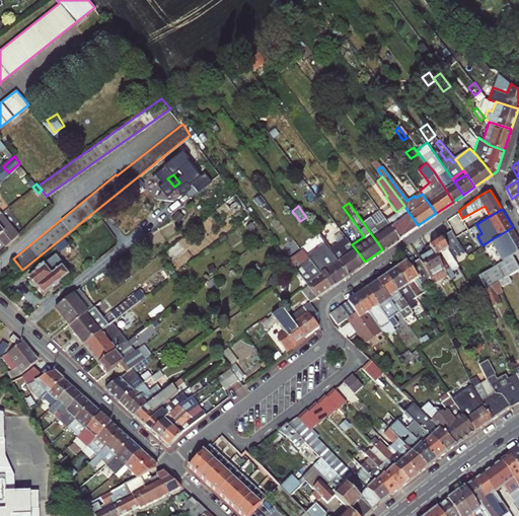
[(402,218),(391,225),(400,237),(418,225),(408,211),(400,216),(402,218)]
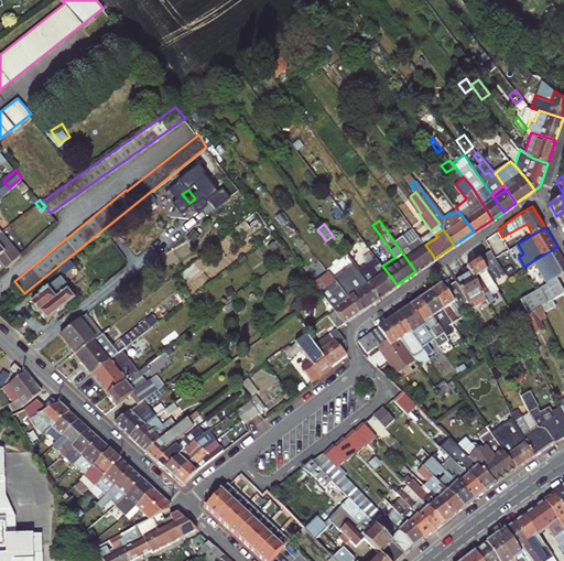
[(0,230),(0,258),(7,268),(20,255),(1,230),(0,230)]
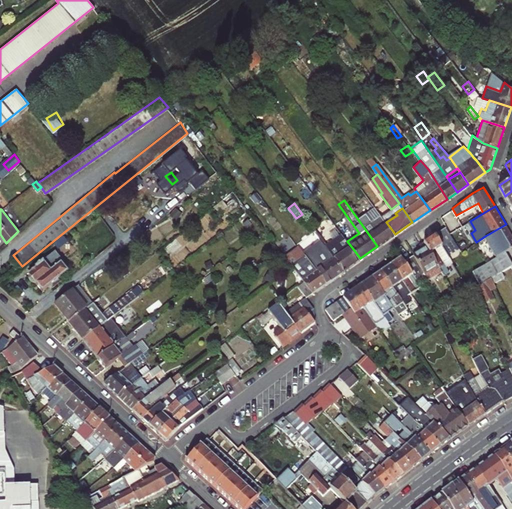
[(366,212),(357,218),(377,246),(395,234),(386,222),(380,214),(372,219),(366,212)]
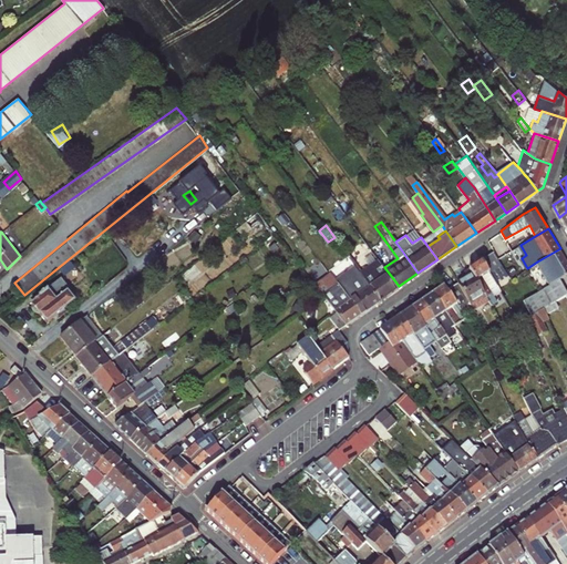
[(566,273),(566,259),(560,248),(537,262),(550,283),(559,277),(566,273)]
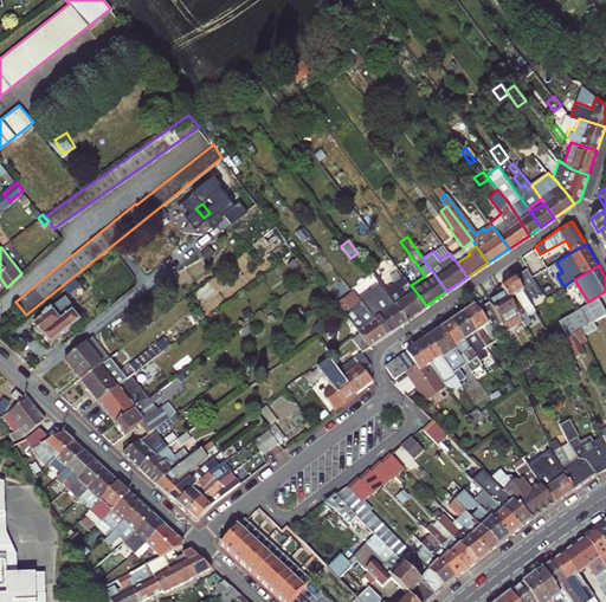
[(426,305),(411,285),(401,272),(382,285),(386,290),(407,318),(426,305)]
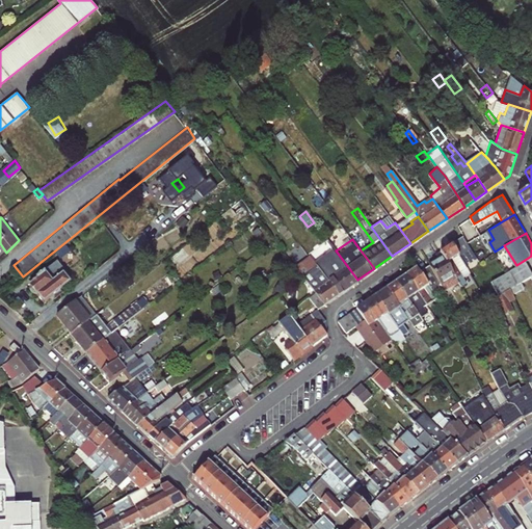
[(470,271),(459,254),(452,242),(441,249),(443,253),(458,279),(461,284),(467,281),(463,275),(470,271)]
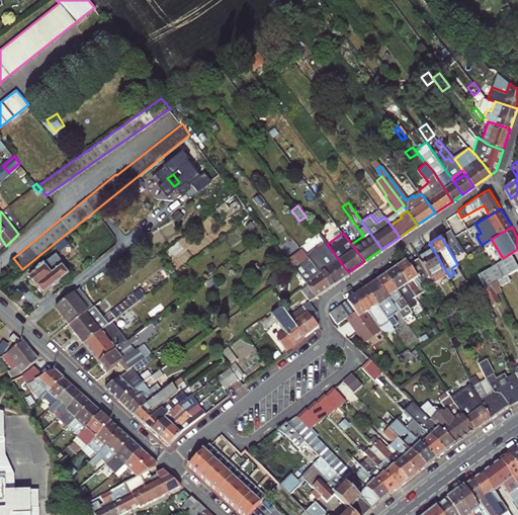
[(446,271),(431,246),(426,248),(428,252),(420,258),(432,277),(432,279),(446,271)]
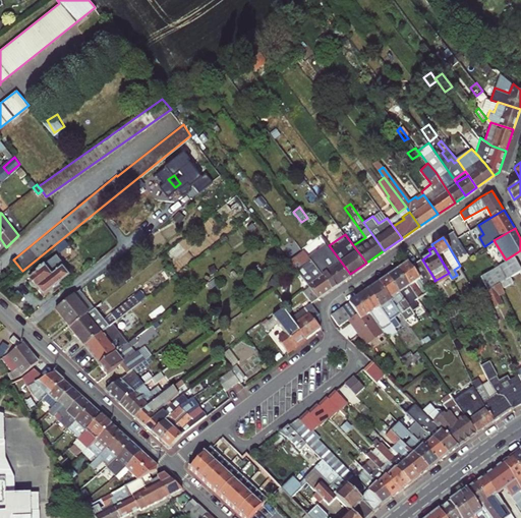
[(332,249),(313,262),(332,286),(350,274),(332,249)]
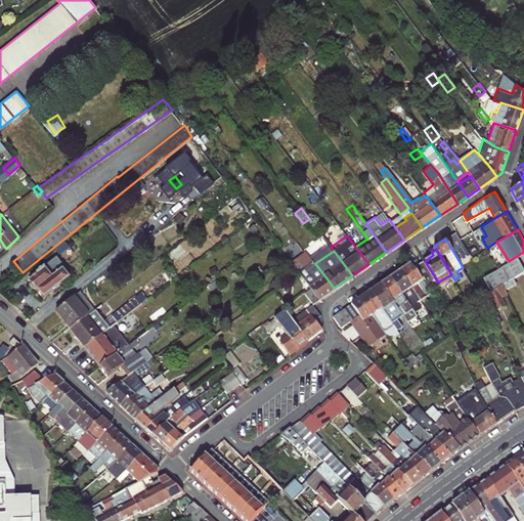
[(38,272),(30,279),(31,280),(31,284),(34,288),(36,288),(43,297),(54,289),(56,291),(63,286),(61,283),(70,275),(62,267),(67,264),(58,253),(36,270),(38,272)]
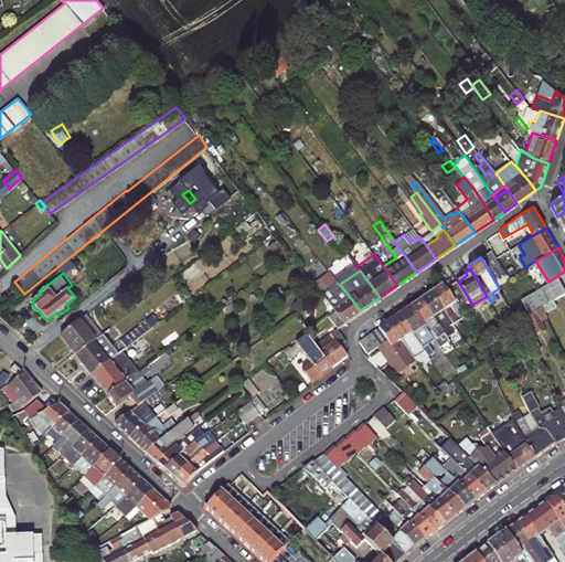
[(548,282),(521,298),(530,311),(542,305),(564,293),(564,292),(564,289),(557,276),(548,282)]
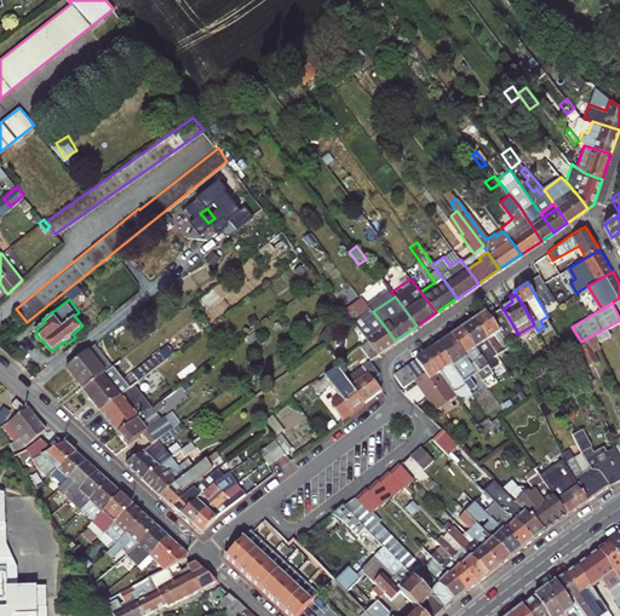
[(369,306),(354,320),(367,337),(368,339),(378,352),(395,340),(373,311),(369,306)]
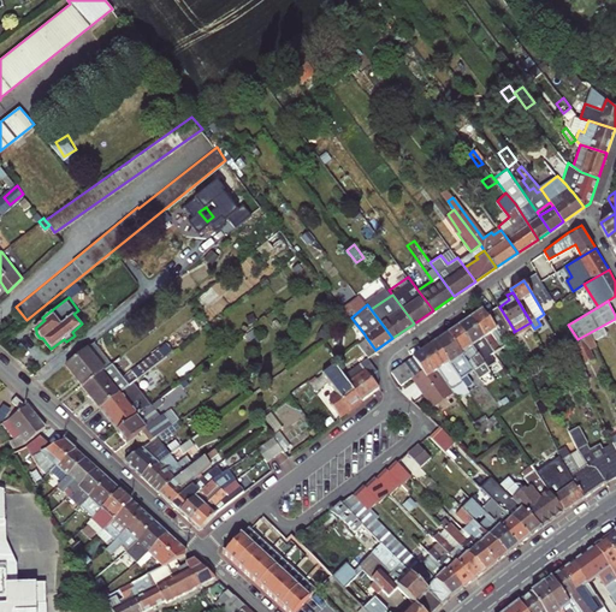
[(116,306),(98,319),(106,330),(123,315),(116,306)]
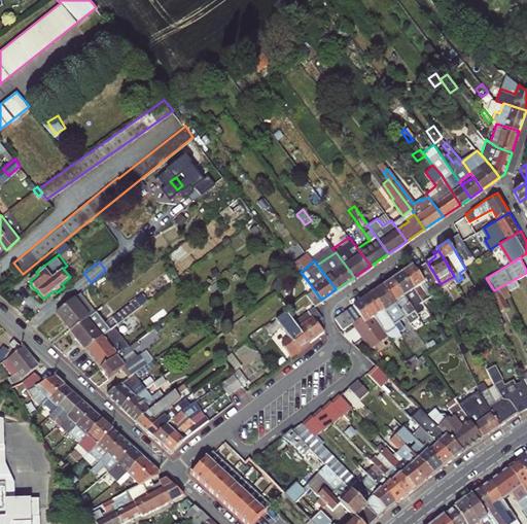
[(401,271),(422,301),(433,292),(430,288),(440,282),(427,263),(417,269),(413,263),(401,271)]
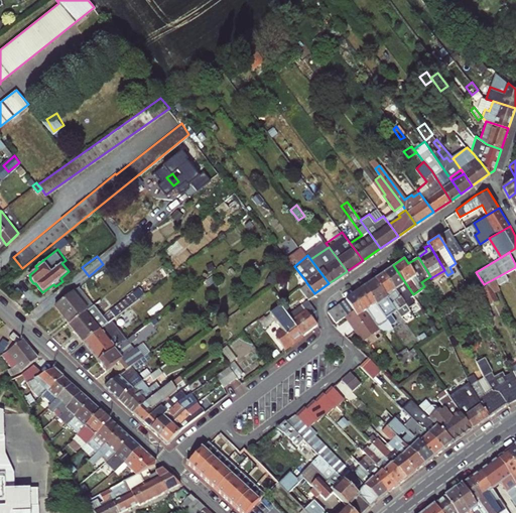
[(384,271),(396,288),(400,295),(412,312),(418,308),(410,296),(413,294),(393,265),(384,271)]
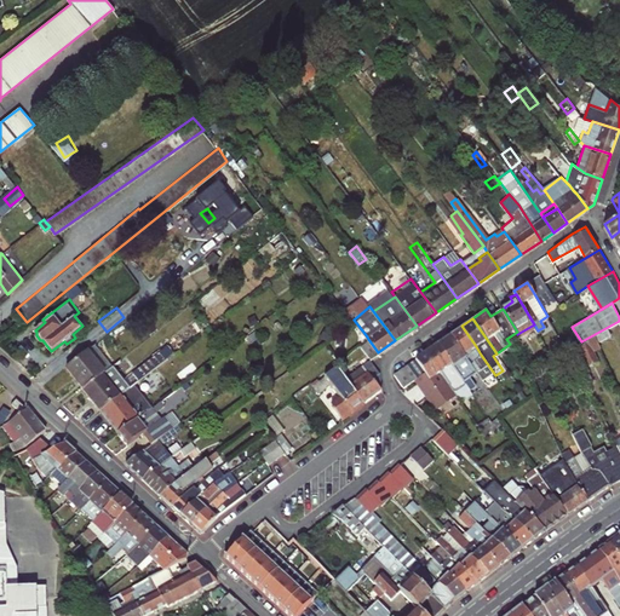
[(263,326),(248,337),(254,344),(269,333),(263,326)]
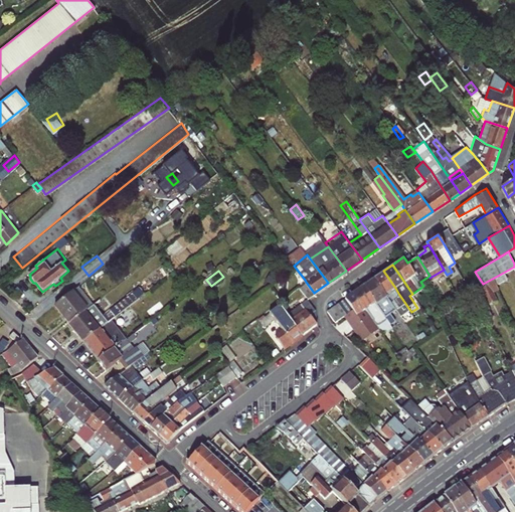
[(374,277),(386,294),(395,288),(383,271),(374,277)]
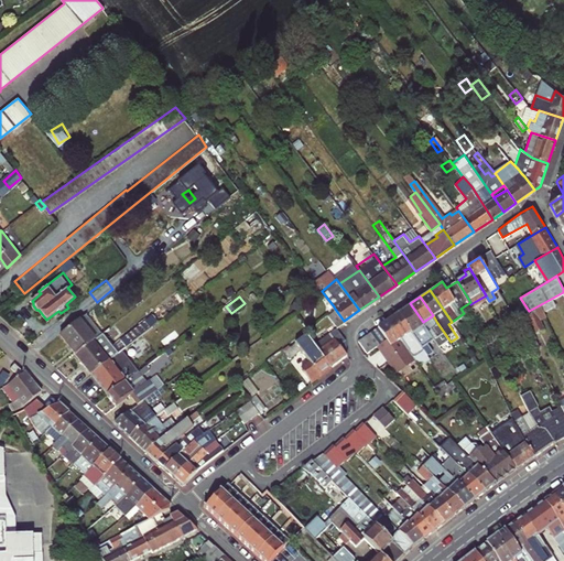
[(433,337),(423,322),(410,303),(399,311),(424,347),(427,354),(433,349),(427,341),(433,337)]
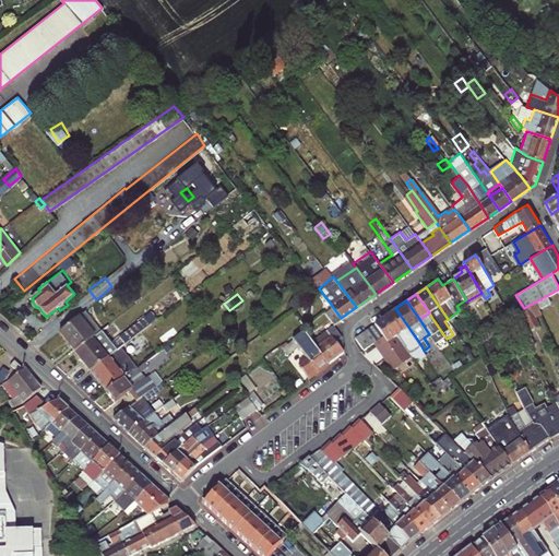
[(524,308),(530,318),(540,311),(536,302),(524,308)]
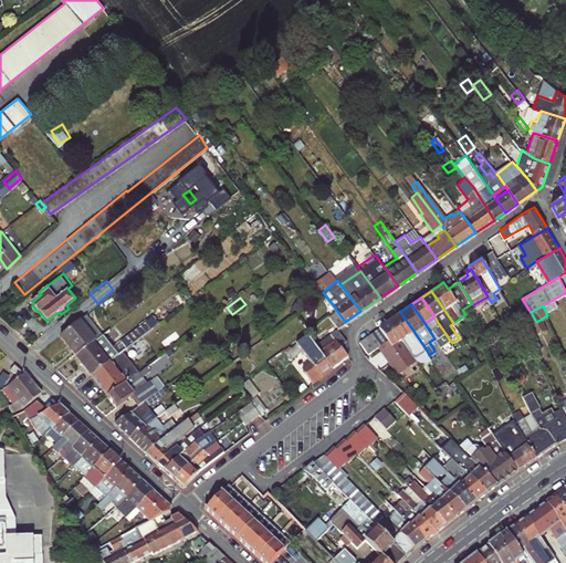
[(345,322),(336,310),(329,315),(338,326),(345,322)]
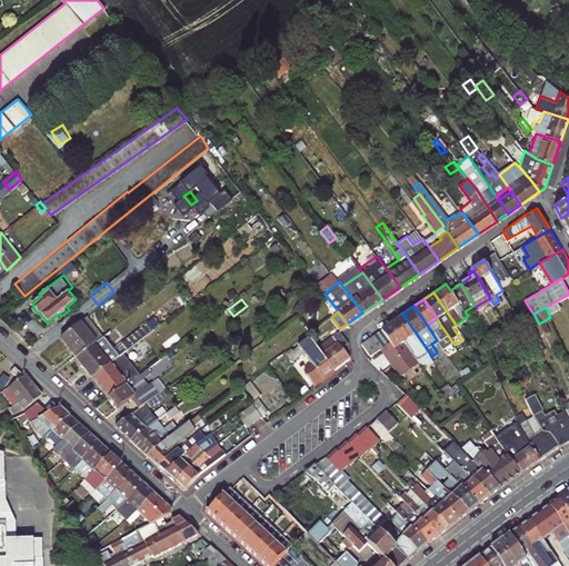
[(88,314),(81,319),(97,340),(105,334),(88,314)]
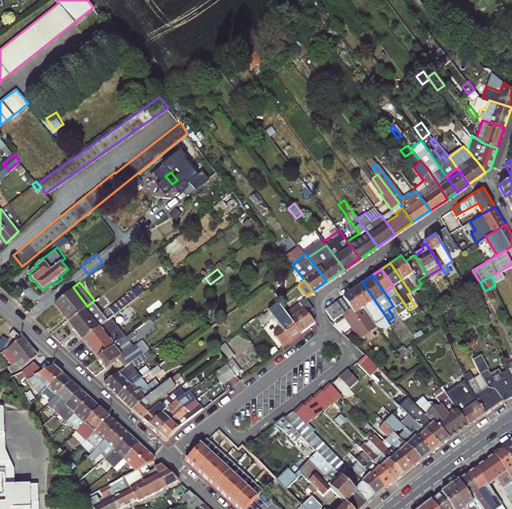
[(385,315),(362,282),(352,289),(375,322),(385,315)]
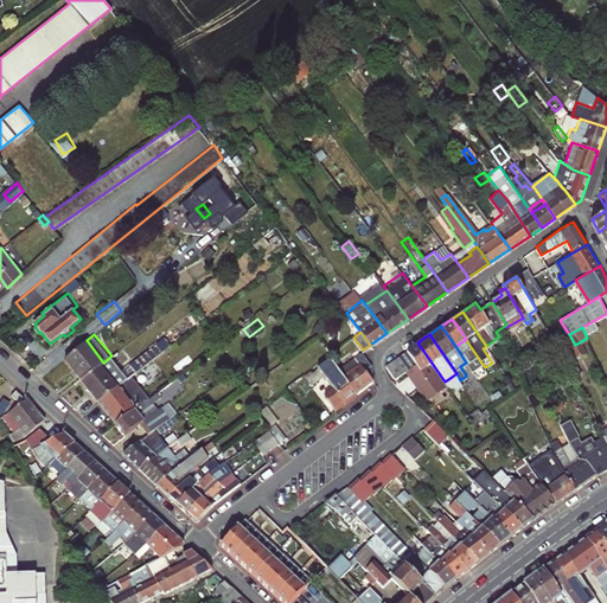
[(569,334),(563,337),(569,348),(575,345),(569,334)]
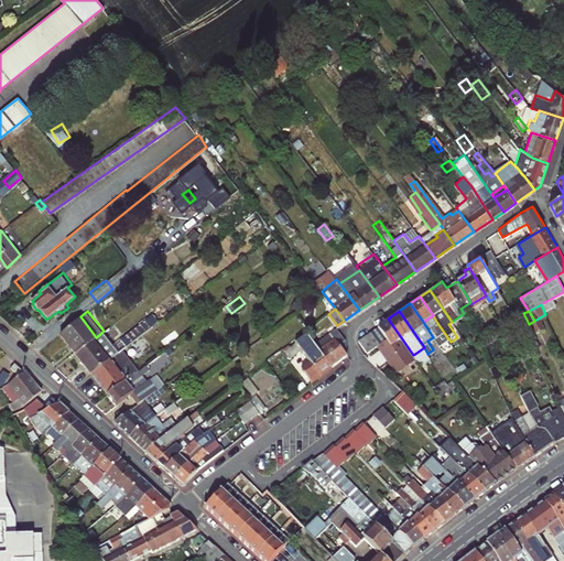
[(61,333),(76,353),(94,338),(96,337),(80,316),(61,333)]
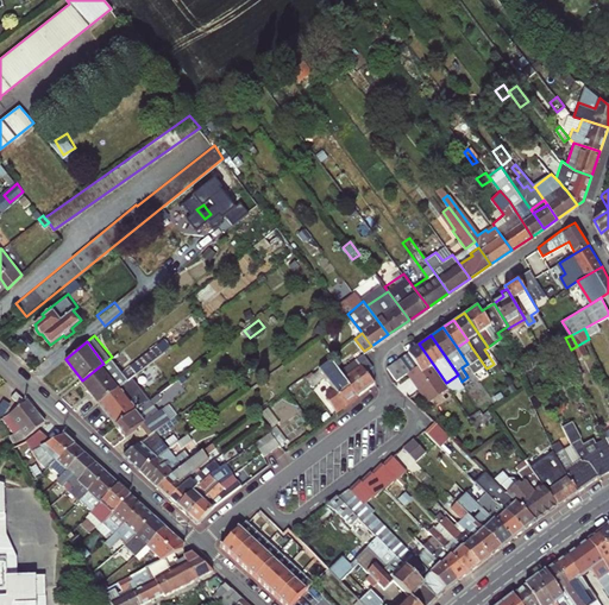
[(158,342),(121,371),(129,379),(132,376),(165,351),(158,342)]
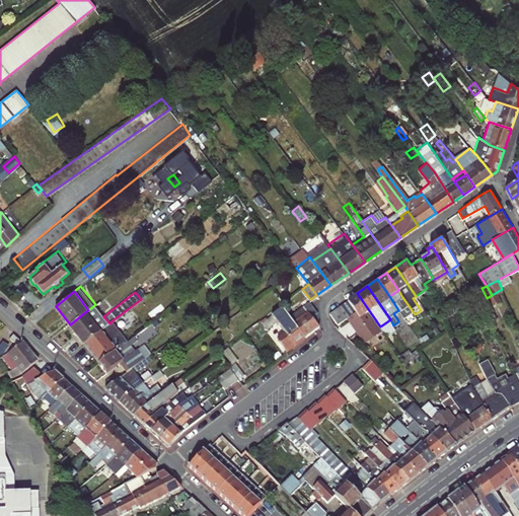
[(380,326),(357,293),(348,299),(356,311),(350,315),(354,320),(352,321),(362,337),(370,330),(371,333),(374,333),(377,334),(382,329),(380,326)]
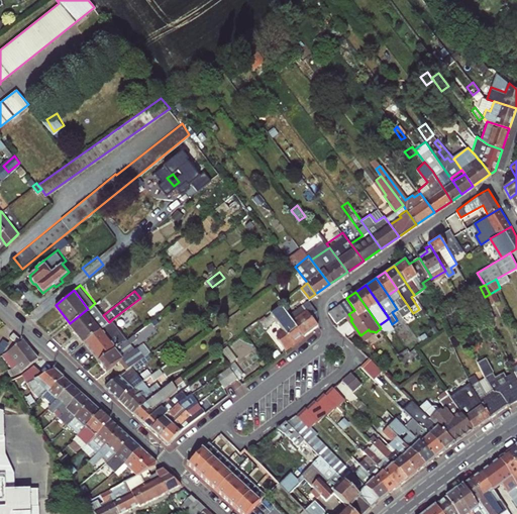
[(413,313),(401,296),(394,300),(408,319),(415,315),(413,313)]
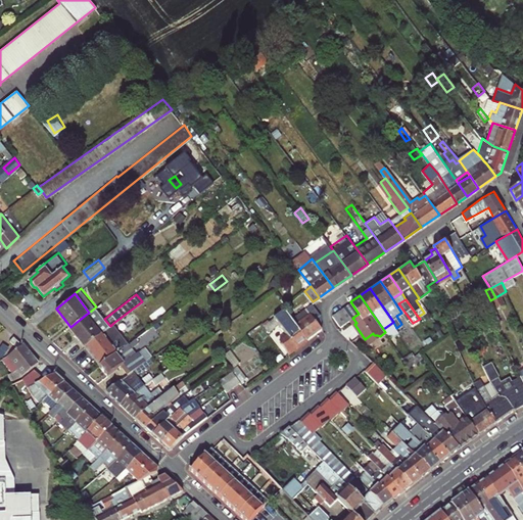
[(350,301),(344,305),(352,318),(359,314),(350,301)]
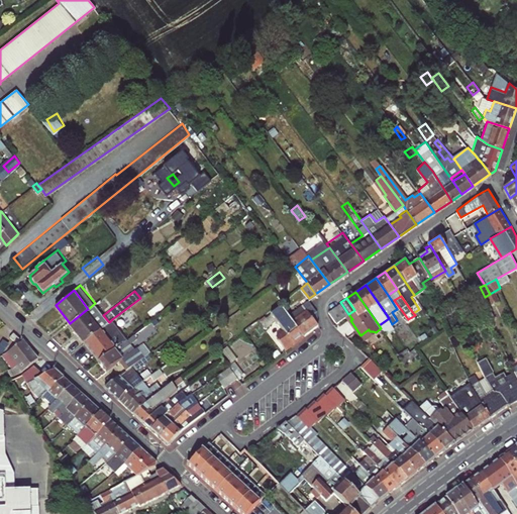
[(308,299),(289,313),(304,334),(318,323),(317,312),(308,299)]
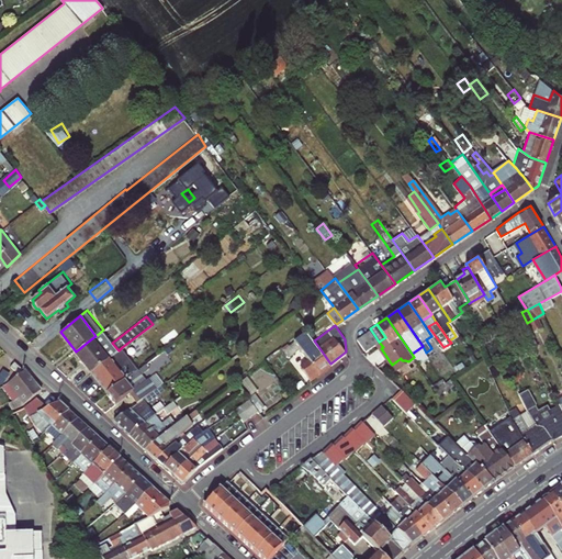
[(379,342),(370,328),(363,333),(372,346),(379,342)]
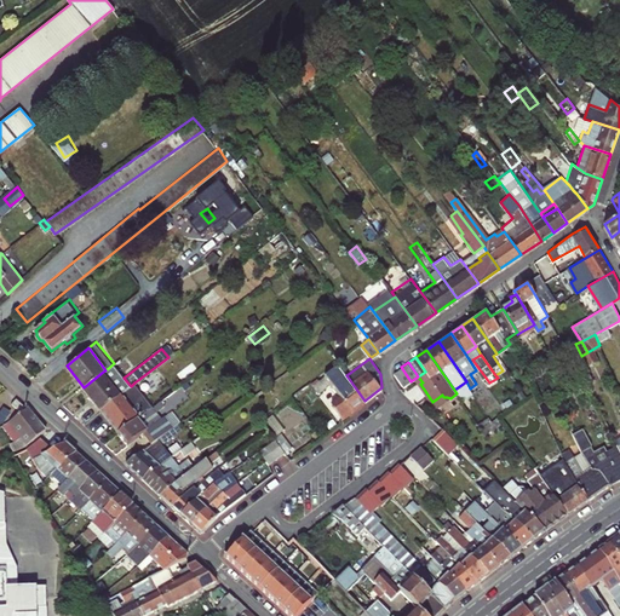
[(105,370),(103,372),(121,393),(131,386),(124,378),(114,363),(105,370)]
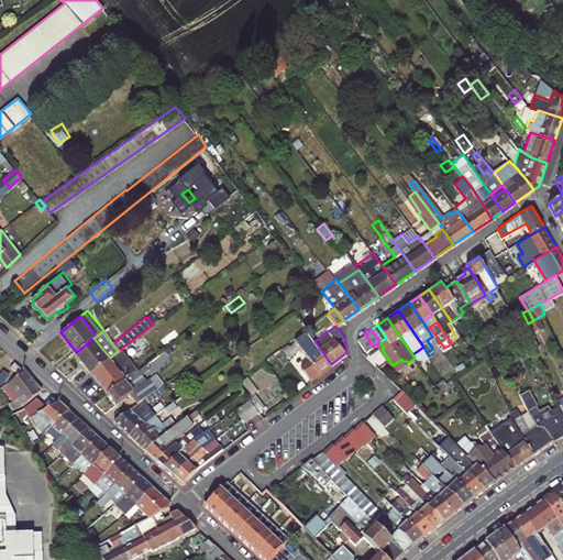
[(315,341),(307,332),(284,349),(289,355),(293,353),(301,365),(300,366),(311,379),(331,364),(315,341)]
